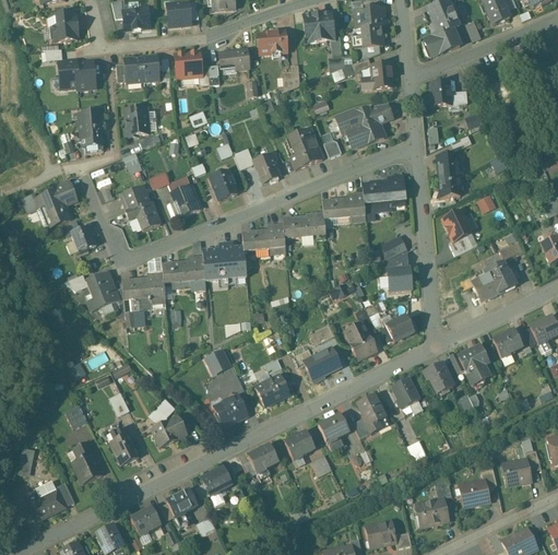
[(122,0),(111,1),(116,18),(123,18),(123,11),(122,0)]
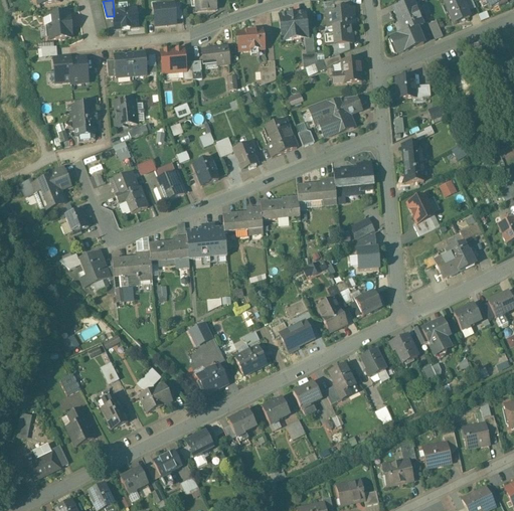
[(194,0),(195,3),(195,9),(196,9),(196,8),(208,7),(208,8),(217,7),(216,0),(194,0)]
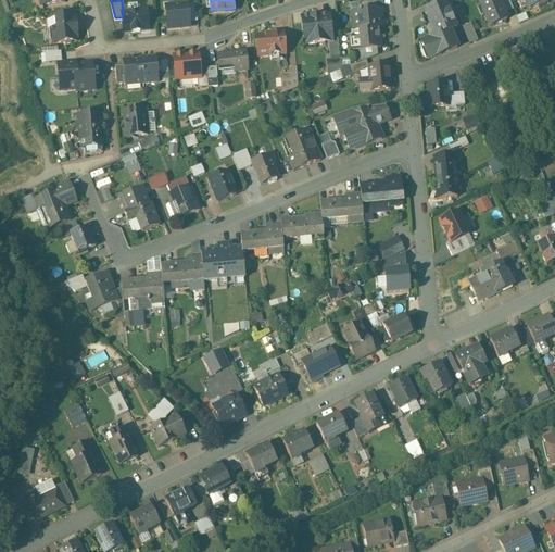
[(360,0),(361,9),(380,7),(380,0),(360,0)]
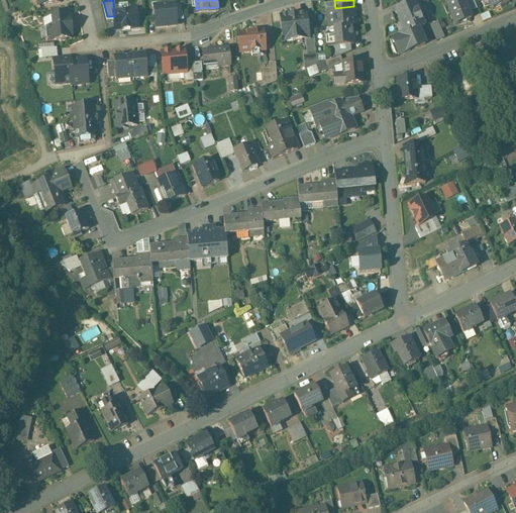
[(431,39),(414,0),(412,0),(395,8),(405,31),(386,39),(392,56),(431,39)]
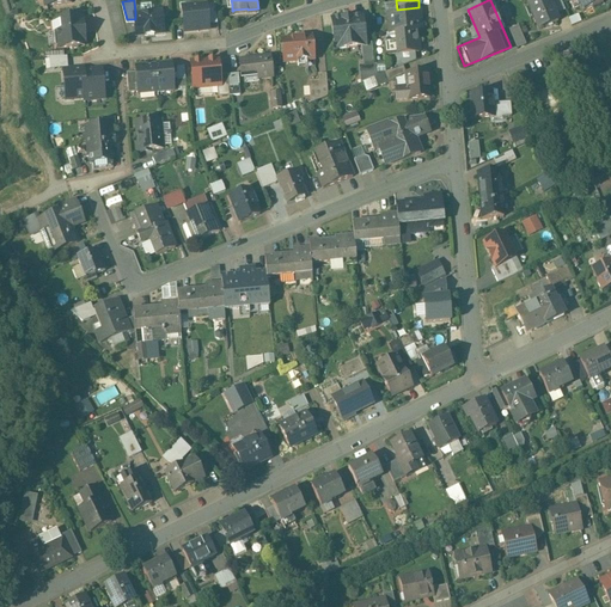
[(558,18),(550,0),(527,0),(538,26),(558,18)]
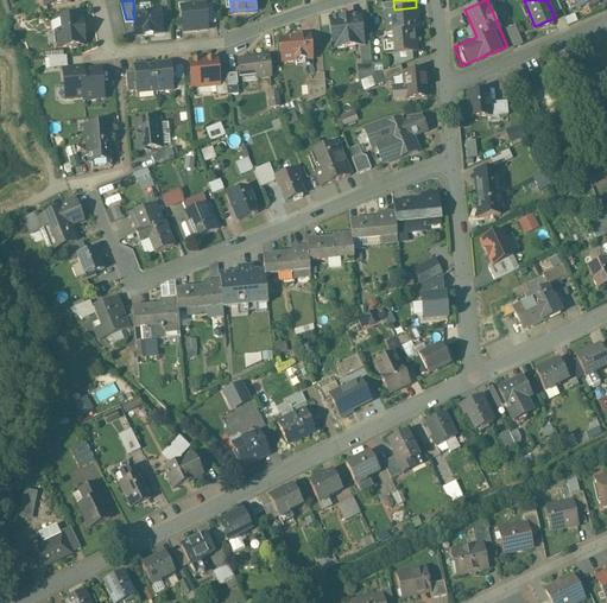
[(206,1),(190,2),(190,6),(182,7),(184,29),(208,26),(207,21),(206,8),(206,1)]
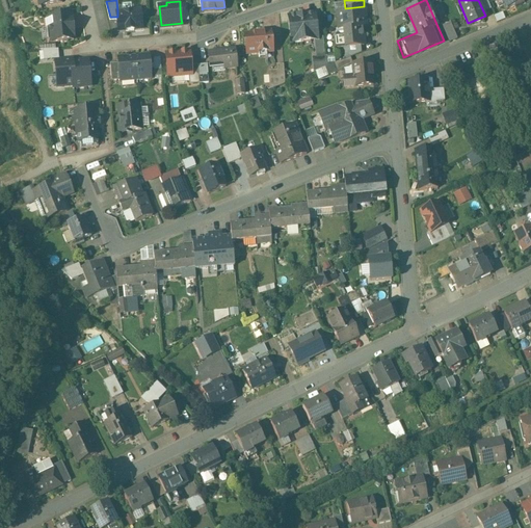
[(345,8),(337,8),(339,26),(345,26),(363,24),(366,24),(364,6),(345,8)]
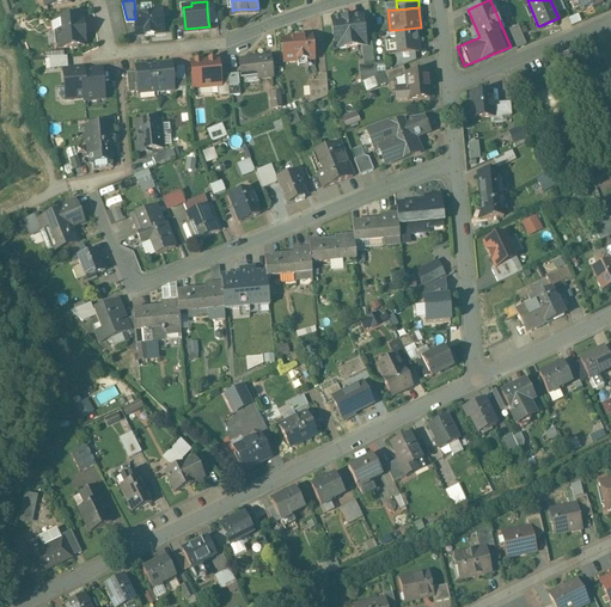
[(145,10),(142,11),(135,12),(135,19),(136,32),(145,31),(146,32),(154,31),(156,30),(164,29),(162,10),(153,10),(152,8),(145,10)]
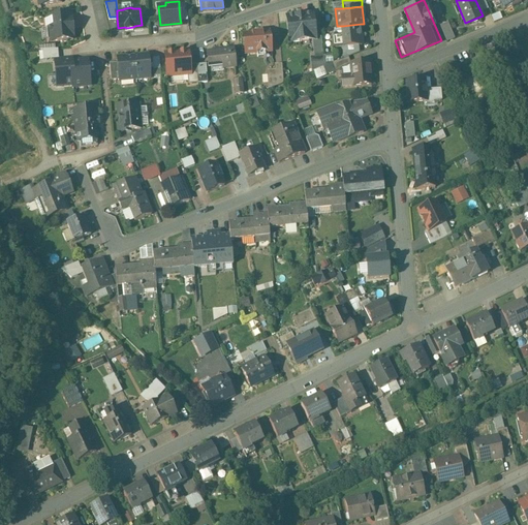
[(187,7),(179,7),(180,19),(188,18),(187,7)]
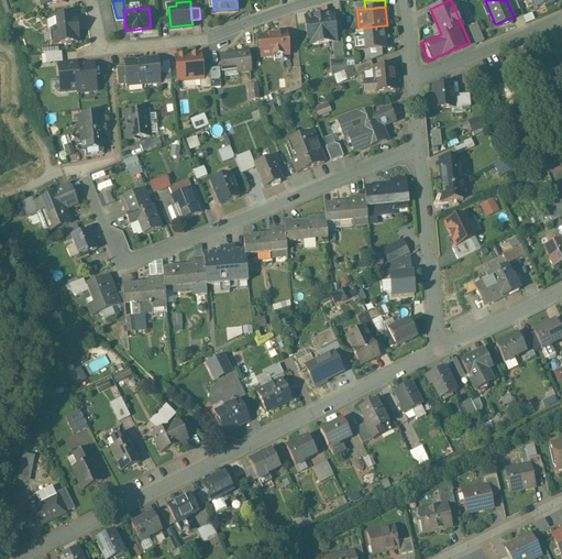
[(326,12),(306,14),(308,33),(327,32),(335,31),(333,12),(326,13),(326,12)]
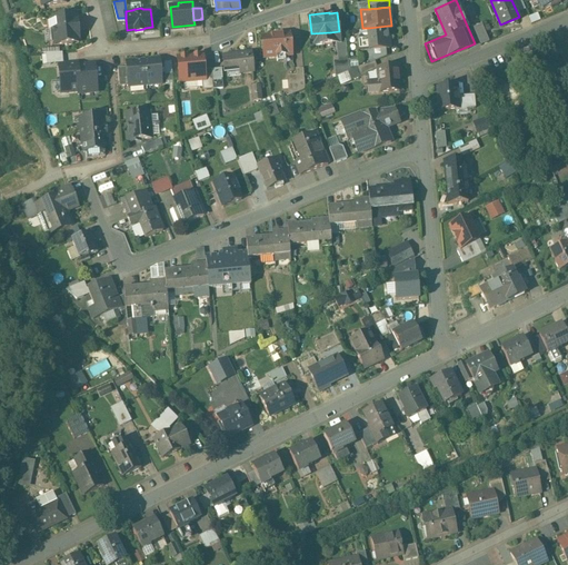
[(76,13),(53,16),(52,16),(52,17),(50,17),(49,18),(50,27),(51,28),(53,28),(55,41),(55,42),(56,42),(66,41),(67,42),(72,42),(75,40),(78,40),(79,40),(79,39),(77,15),(77,13),(76,13)]
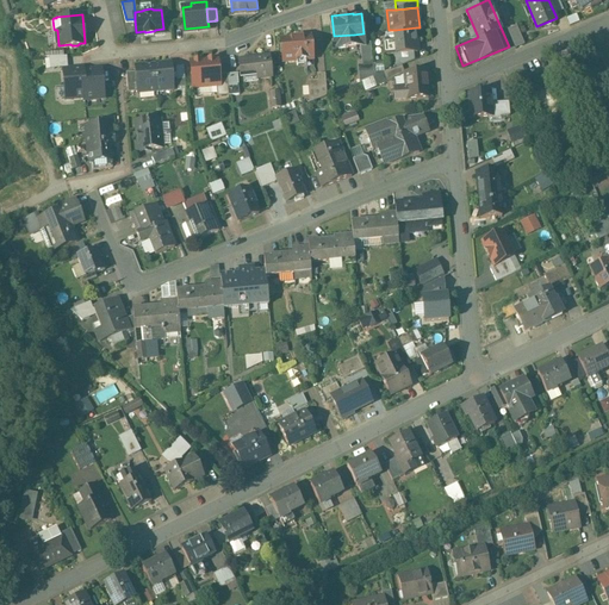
[(508,24),(514,43),(523,41),(517,22),(508,24)]
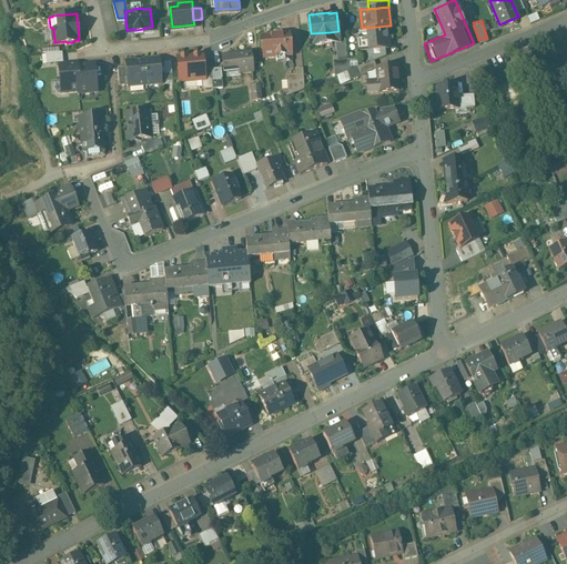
[(387,26),(368,28),(368,34),(371,34),(373,48),(388,46),(387,26)]
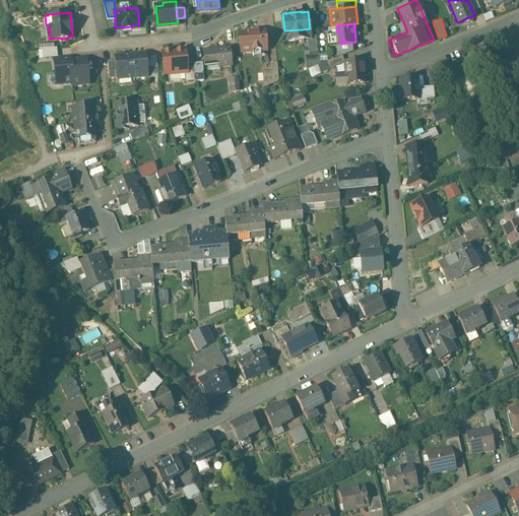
[(265,28),(240,31),(242,51),(267,48),(265,28)]
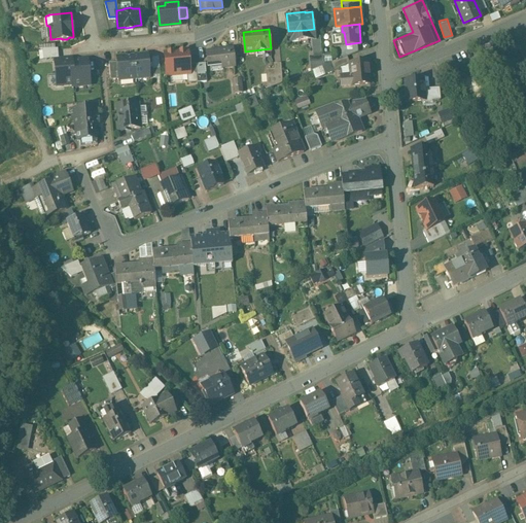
[(306,30),(288,31),(289,39),(300,38),(300,35),(307,34),(306,30)]
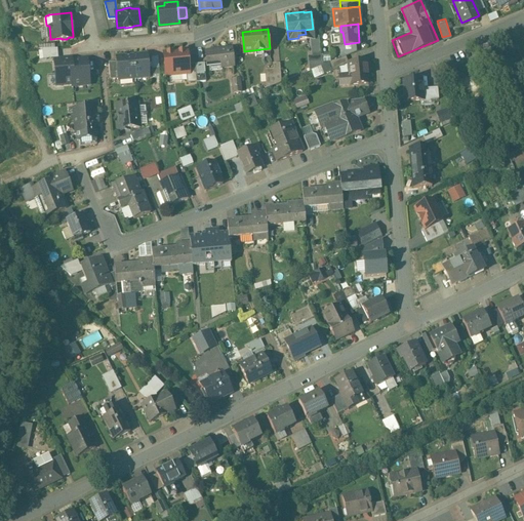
[(340,32),(331,33),(331,32),(330,32),(331,45),(345,44),(343,32),(340,32)]
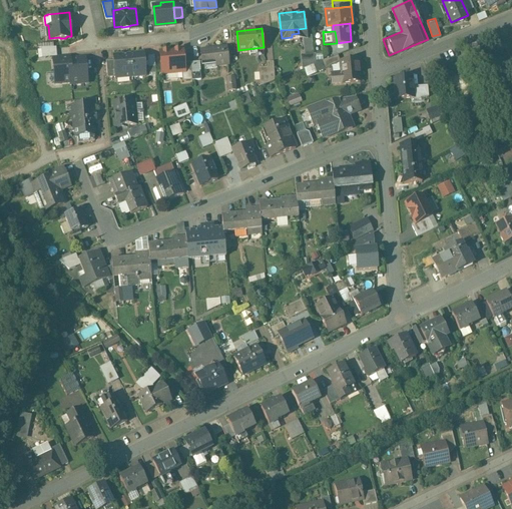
[(312,33),(304,33),(306,52),(303,52),(304,66),(314,62),(316,61),(315,51),(314,52),(312,33)]
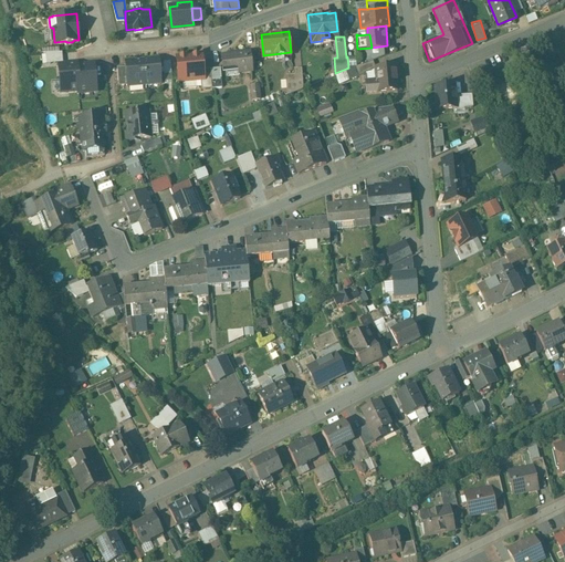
[(62,49),(42,50),(42,60),(62,60),(62,49)]
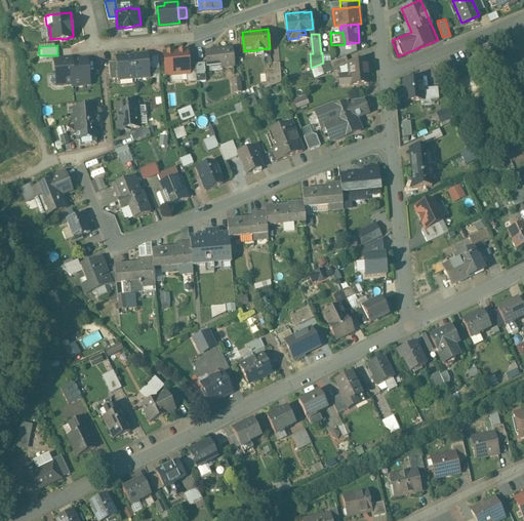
[(232,46),(206,49),(207,61),(220,59),(222,66),(234,64),(232,46)]
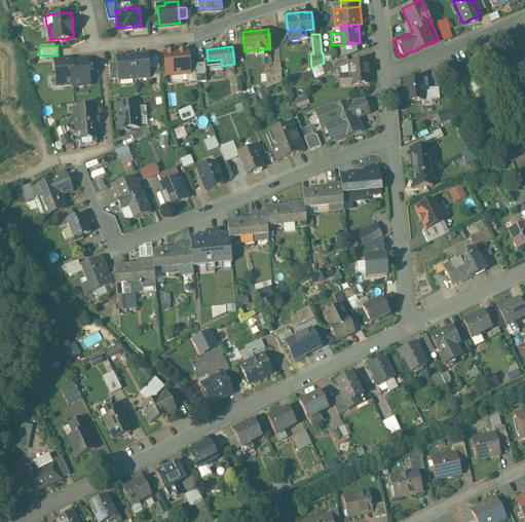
[(187,48),(164,51),(166,74),(187,72),(189,71),(188,62),(187,48)]
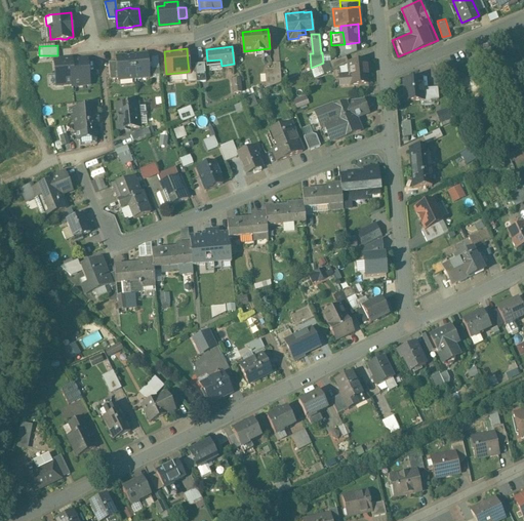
[(147,51),(138,52),(138,53),(132,54),(134,77),(150,75),(147,51)]
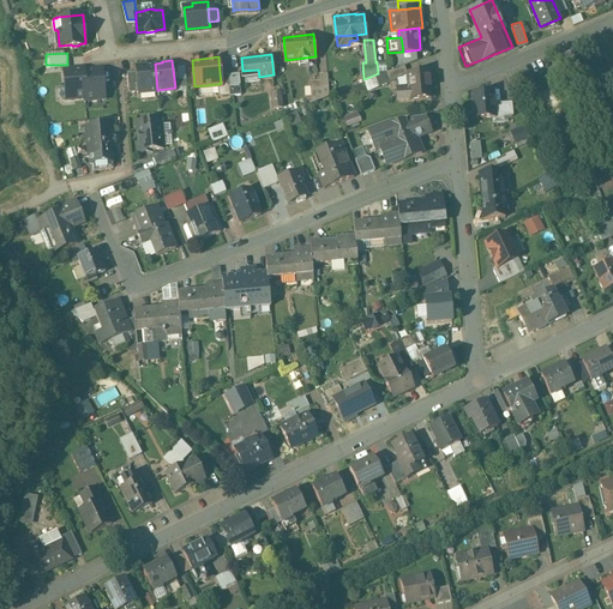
[(146,62),(136,64),(139,89),(139,91),(157,90),(155,64),(146,64),(146,62)]
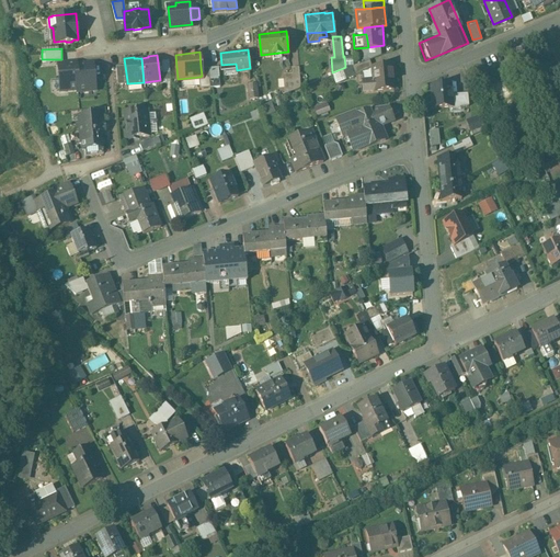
[(345,67),(343,68),(346,77),(373,66),(369,58),(345,67)]
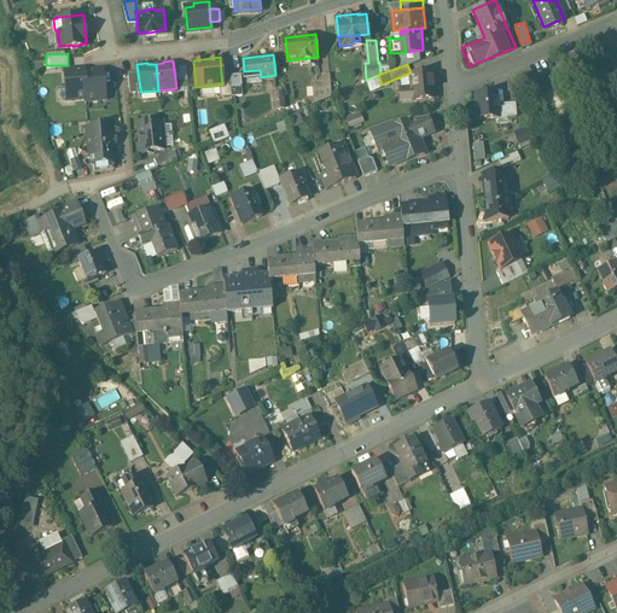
[(85,66),(65,69),(68,98),(86,95),(83,69),(85,69),(85,66)]
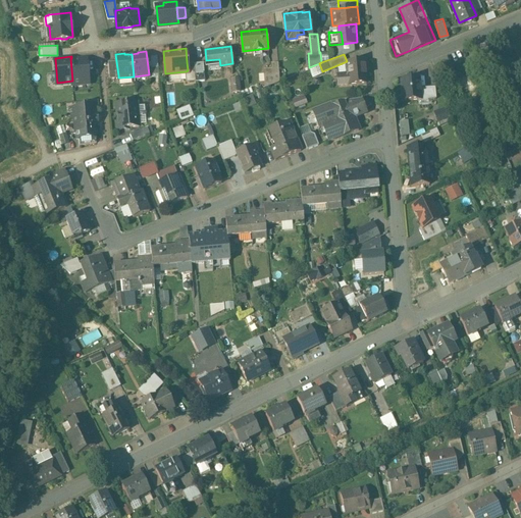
[(71,58),(70,58),(72,81),(72,83),(89,82),(87,57),(71,58)]
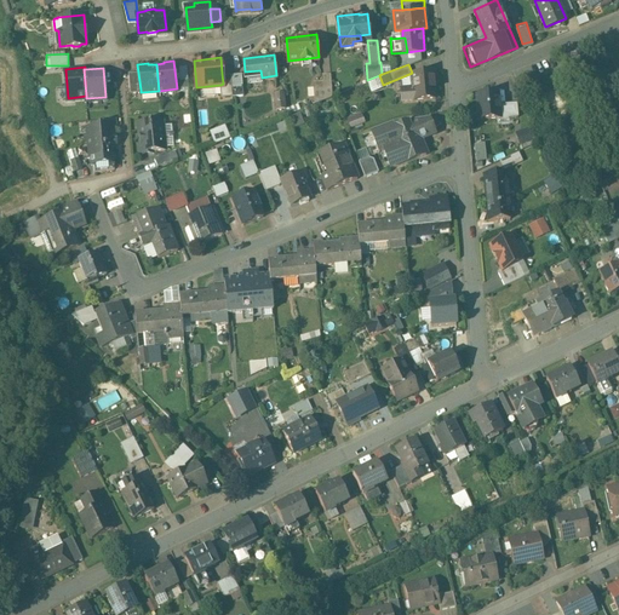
[(138,70),(129,72),(131,91),(141,90),(138,70)]
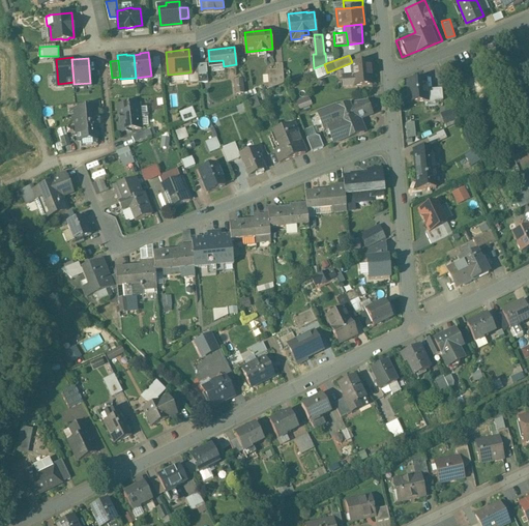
[(371,60),(352,62),(353,74),(354,84),(373,82),(371,60)]
